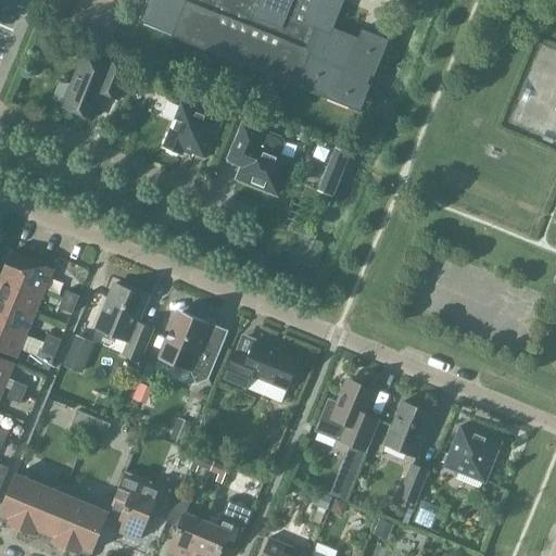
[(147,0),(140,20),(173,34),(173,35),(348,105),(361,111),(371,84),(368,83),(371,74),(375,76),(391,35),(378,30),(364,24),(361,33),(335,22),(342,0),(147,0)]
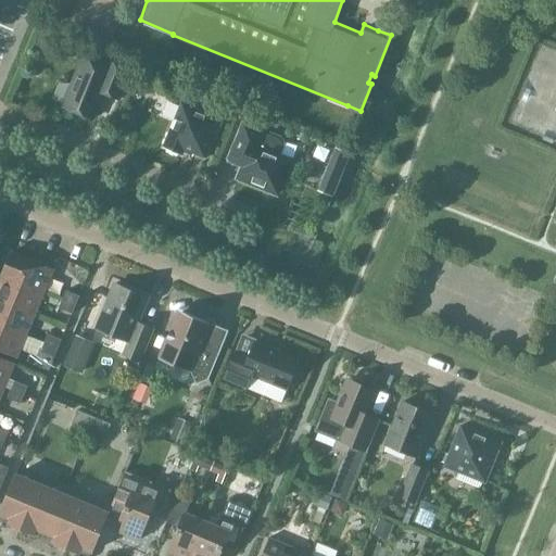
[(40,33),(36,43),(53,50),(58,39),(40,33)]
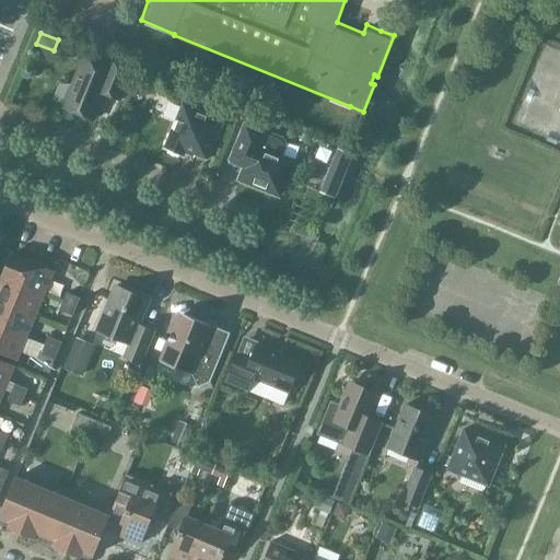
[(108,62),(105,70),(83,61),(63,107),(94,120),(105,94),(120,100),(132,72),(108,62)]
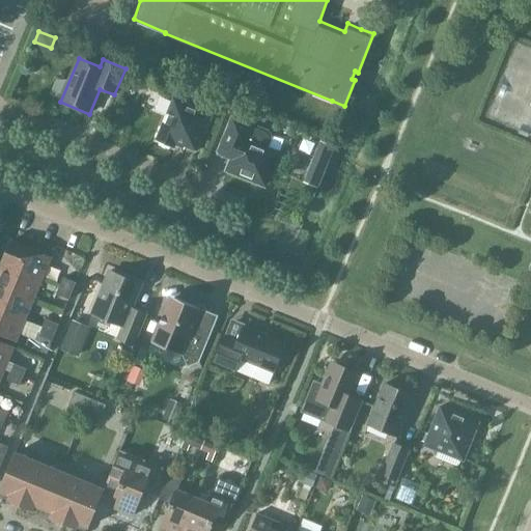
[(143,72),(129,74),(131,88),(145,86),(143,72)]
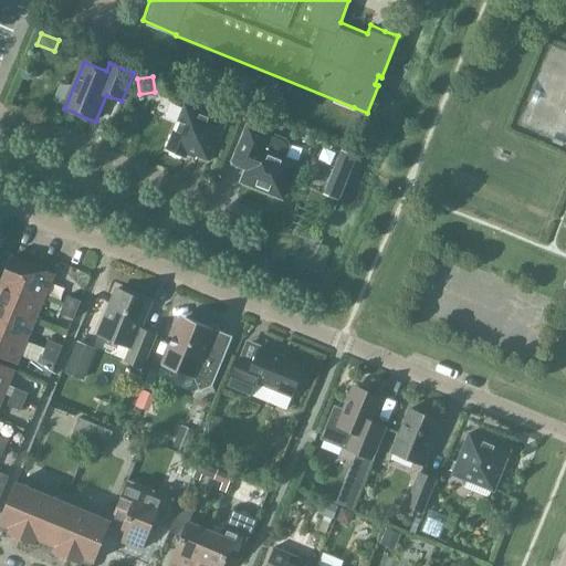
[(206,160),(222,121),(186,106),(167,150),(184,157),(185,154),(195,158),(195,156),(206,160)]
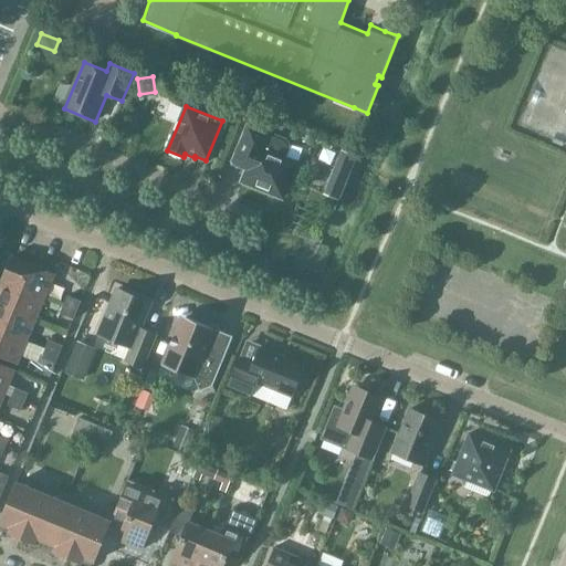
[(237,154),(252,160),(243,182),(283,198),(296,164),(285,159),(290,149),(289,144),(286,142),(248,125),(237,154)]
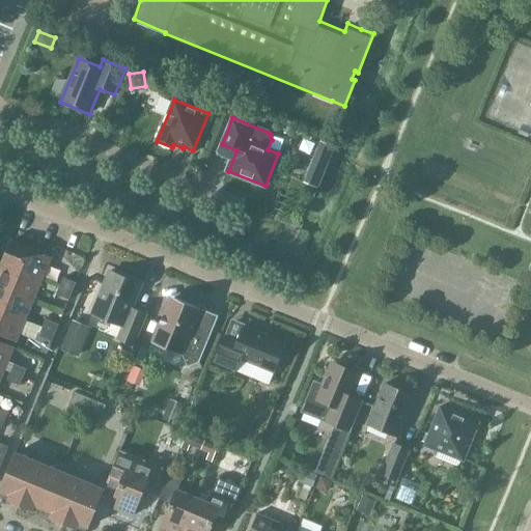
[(320,143),(308,172),(320,178),(333,148),(320,143)]
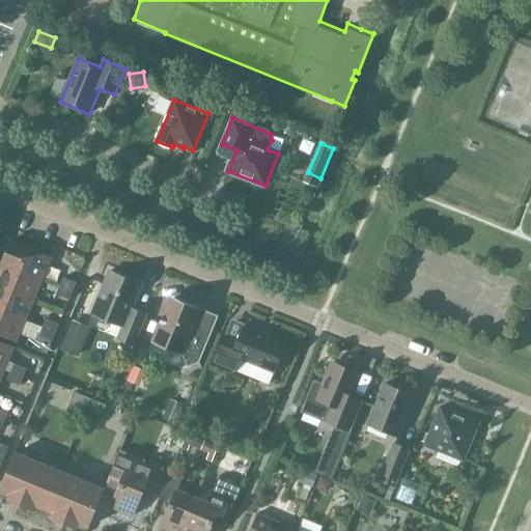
[(397,200),(389,197),(386,206),(393,210),(397,200)]
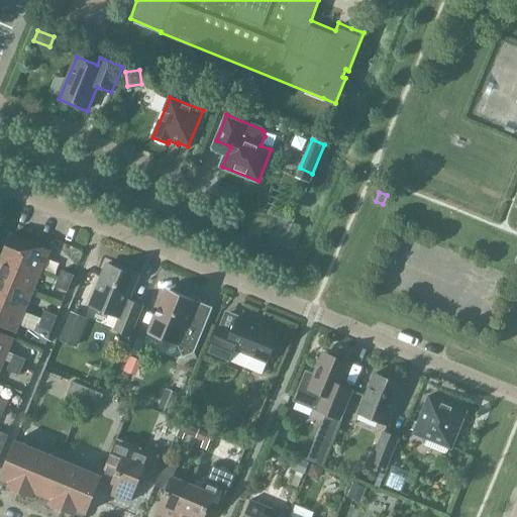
[(11,234),(2,255),(41,272),(50,251),(11,234)]
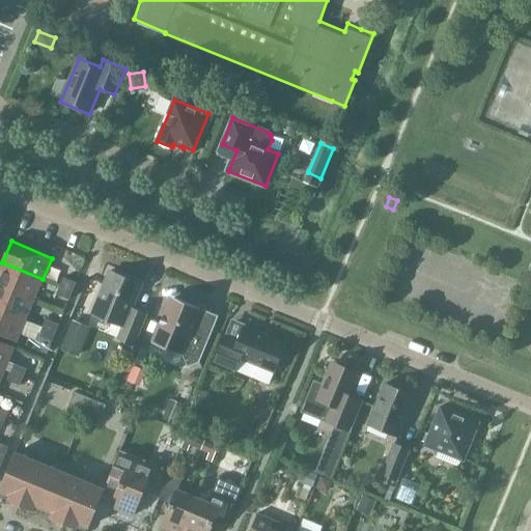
[(2,262),(0,268),(0,285),(34,300),(43,279),(2,262)]
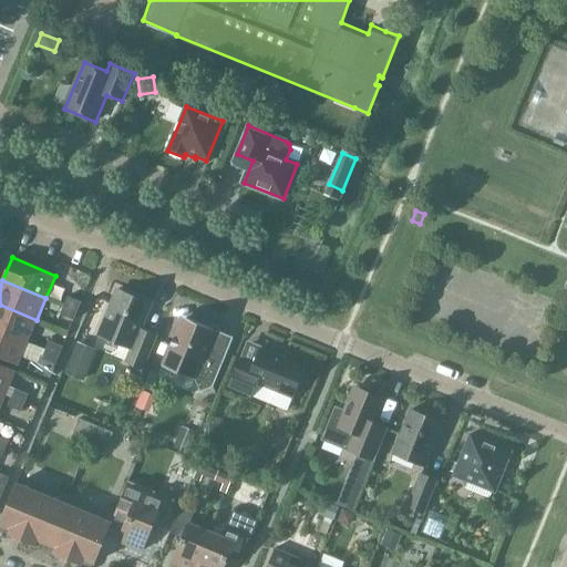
[(99,334),(132,349),(126,362),(143,369),(156,336),(141,330),(152,303),(117,290),(99,334)]
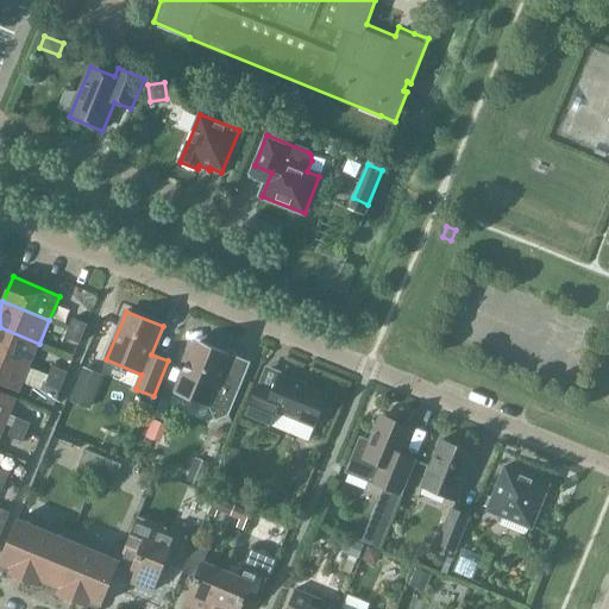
[(68,328),(83,336),(87,325),(73,319),(68,328)]
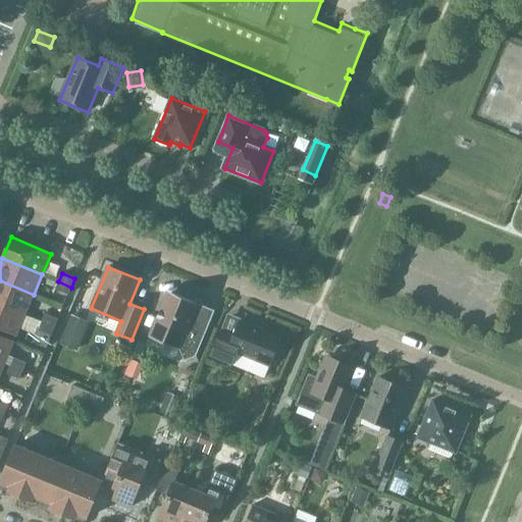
[(0,280),(0,304),(24,315),(34,295),(0,280)]
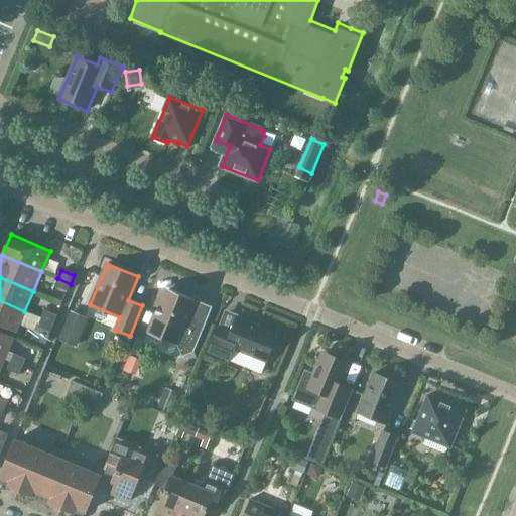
[(57,278),(54,287),(67,292),(71,284),(57,278)]
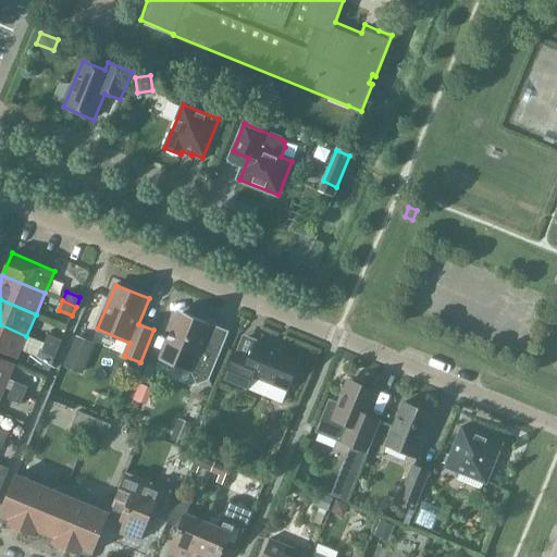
[(177,317),(159,359),(192,372),(197,385),(210,380),(230,332),(184,313),(177,317)]
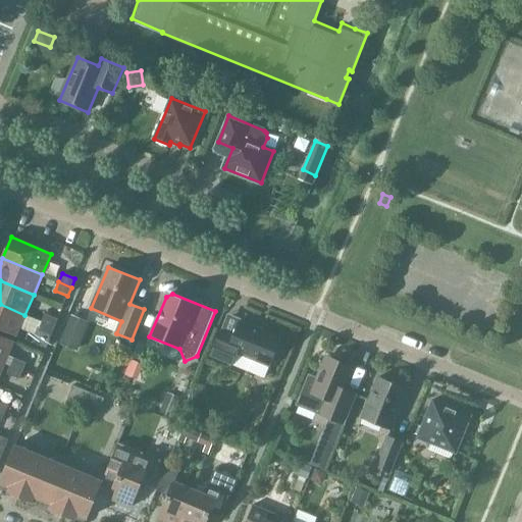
[(0,328),(16,335),(24,315),(0,304),(0,328)]
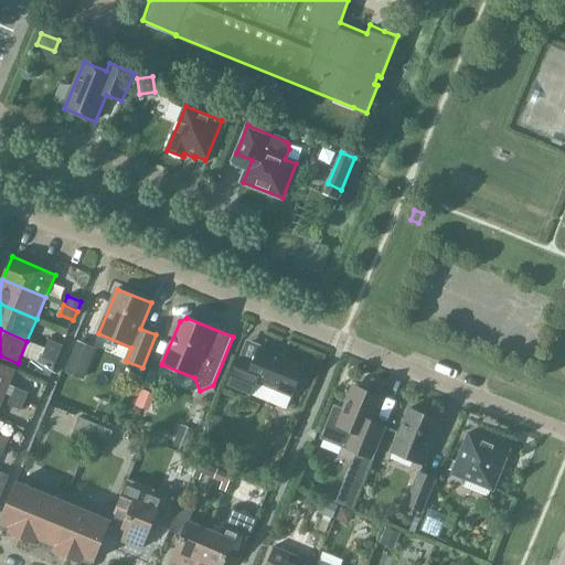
[(63,345),(49,340),(45,349),(59,355),(63,345)]
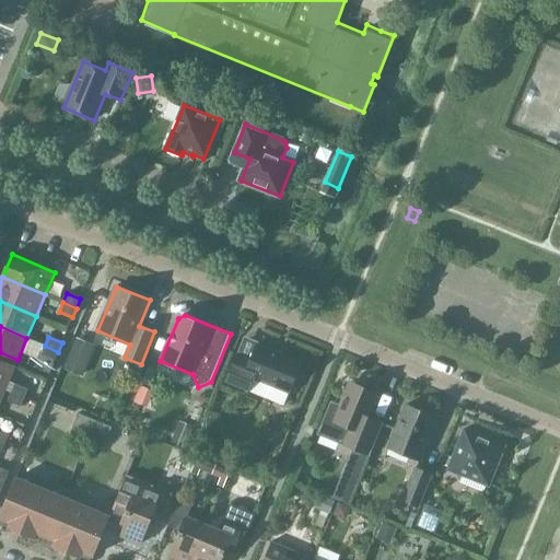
[(67,369),(84,375),(96,347),(79,339),(67,369)]
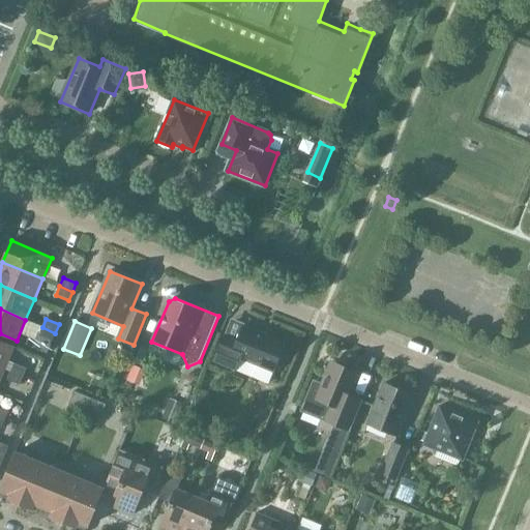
[(225,336),(214,361),(236,370),(240,358),(273,372),(286,343),(244,326),(238,342),(225,336)]
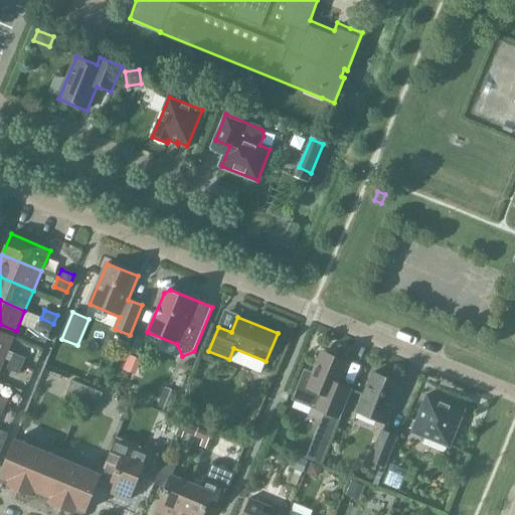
[(41,318),(37,327),(50,332),(53,324),(41,318)]
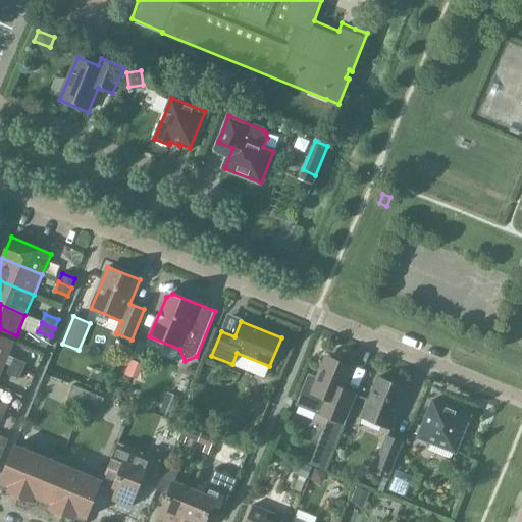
[(0,361),(5,364),(14,342),(0,335),(0,361)]
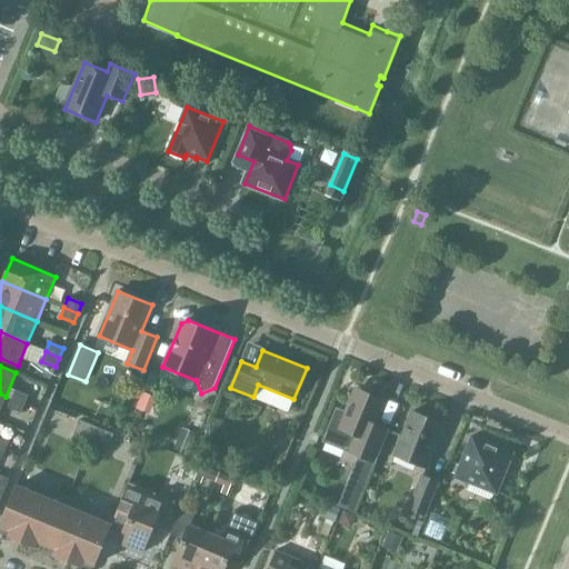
[(161,408),(169,385),(149,379),(142,401),(161,408)]
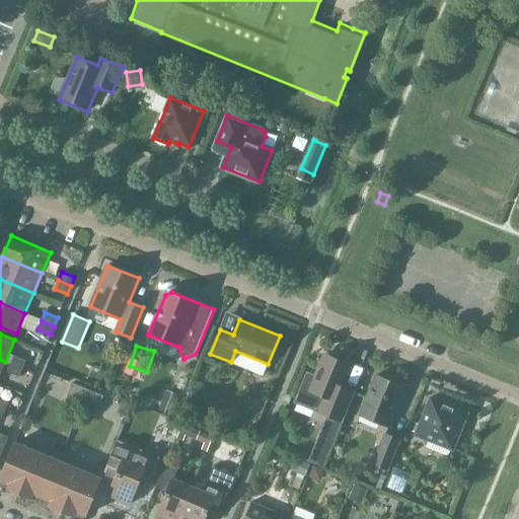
[(355,393),(342,387),(351,365),(347,363),(346,361),(338,358),(336,359),(324,355),(315,378),(307,375),(296,402),(316,411),(328,416),(343,422),(355,393)]
